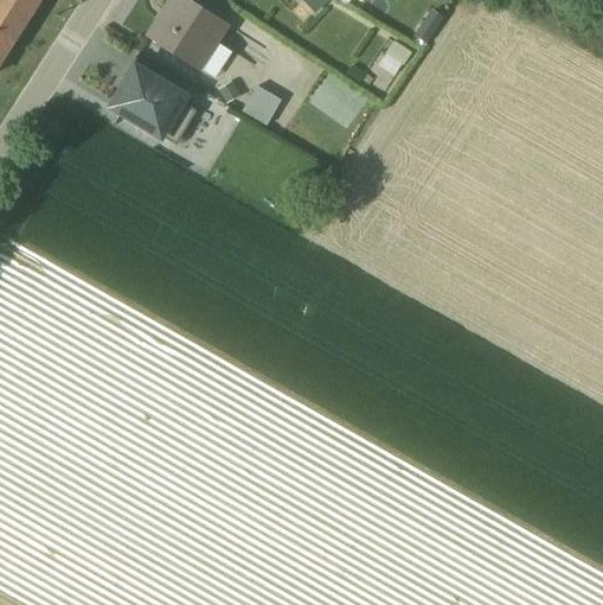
[(0,0),(0,63),(40,0),(0,0)]
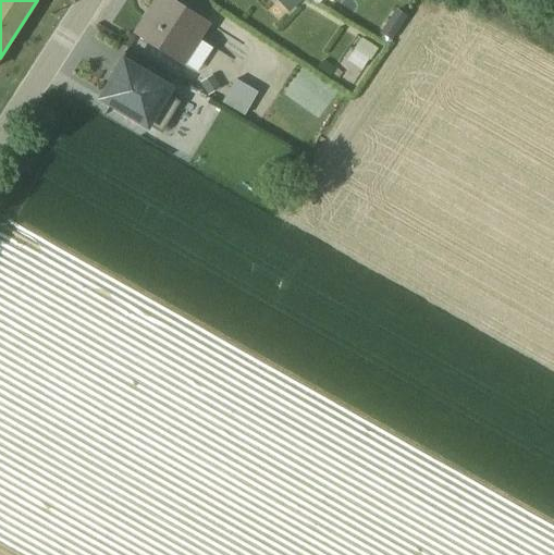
[(158,0),(137,33),(186,64),(186,63),(199,71),(213,48),(201,39),(211,24),(173,0),(158,0)]
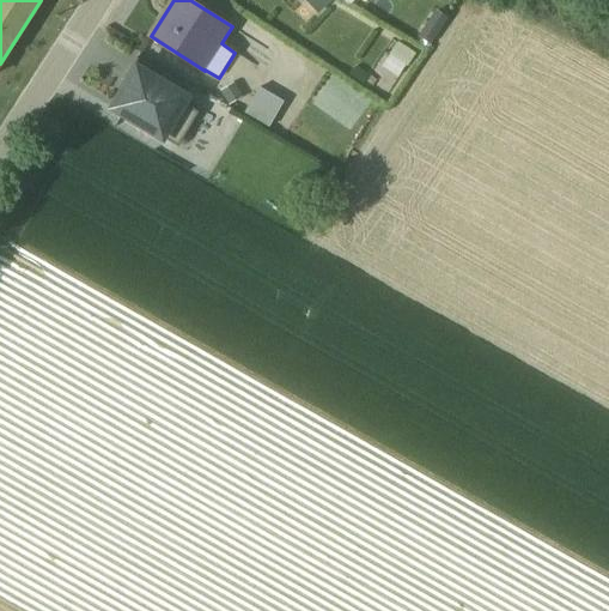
[(384,66),(401,74),(414,50),(399,41),(384,66)]
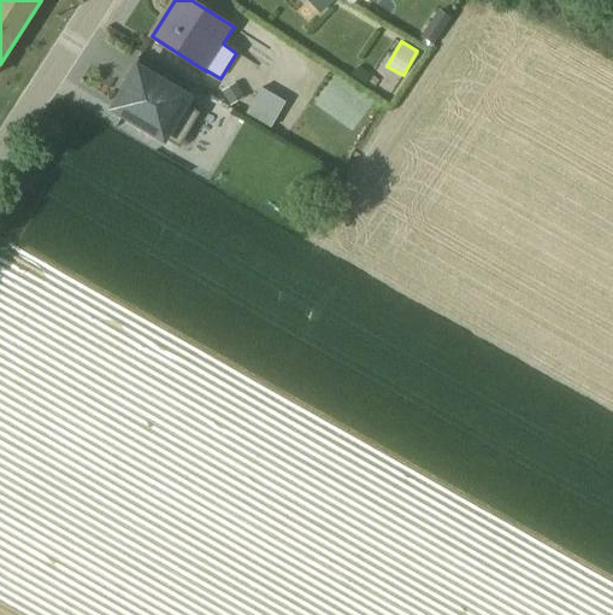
[(139,57),(121,86),(122,87),(123,85),(128,87),(112,112),(166,144),(172,134),(172,135),(169,140),(180,146),(200,112),(189,106),(195,97),(137,62),(140,58),(139,57)]
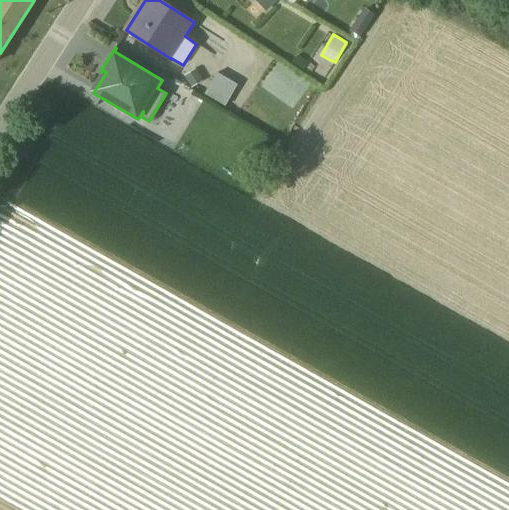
[(203,80),(196,68),(185,75),(192,87),(203,80)]
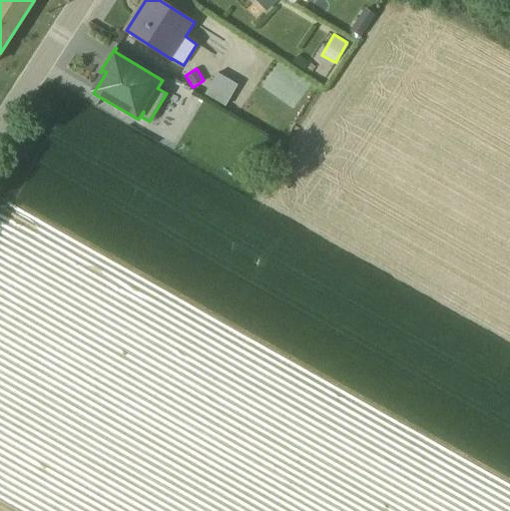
[(238,84),(217,72),(205,93),(226,105),(238,84)]
